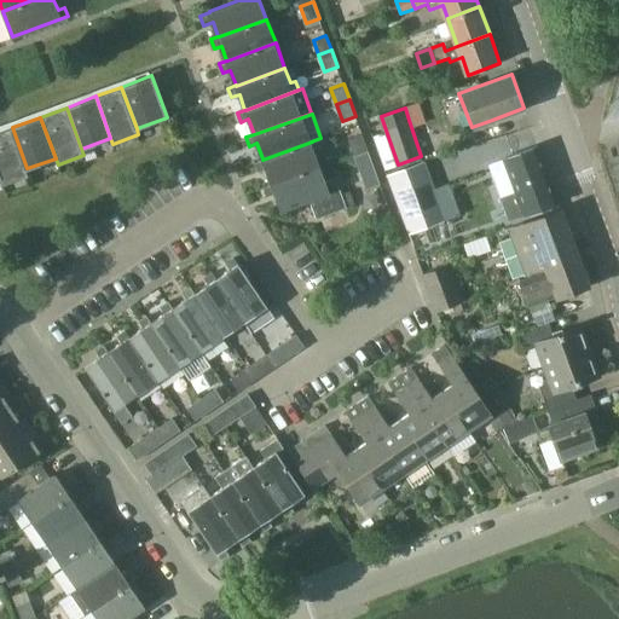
[(29,175),(27,168),(12,127),(0,132),(0,174),(1,179),(4,184),(29,175)]
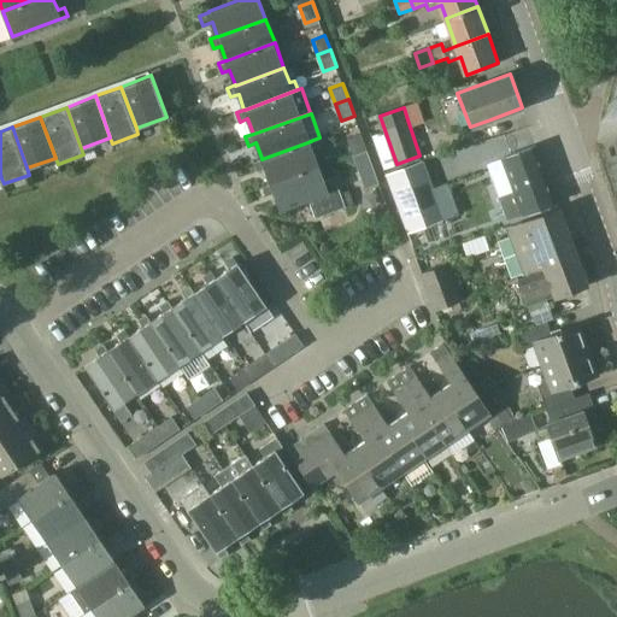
[(353,153),(366,148),(362,133),(348,137),(353,153)]
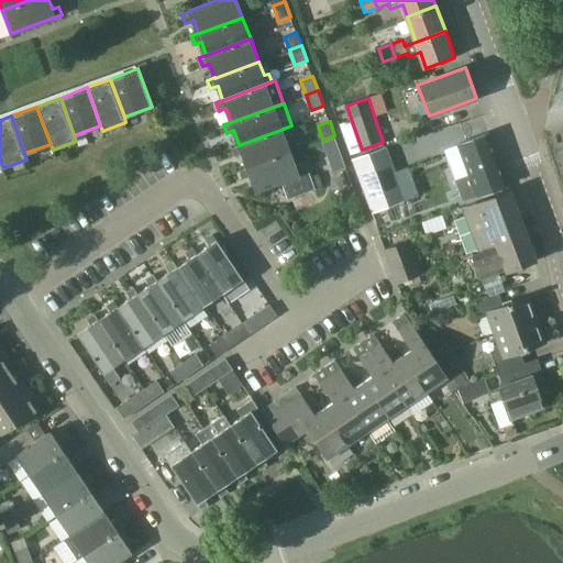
[(441,151),(459,144),(452,128),(434,134),(441,151)]
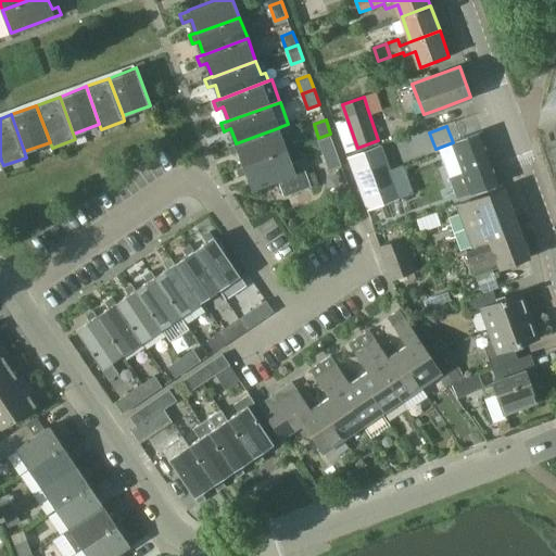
[(236,142),(229,146),(232,153),(239,151),(244,165),(237,167),(238,168),(288,150),(280,127),(236,143),(236,142)]
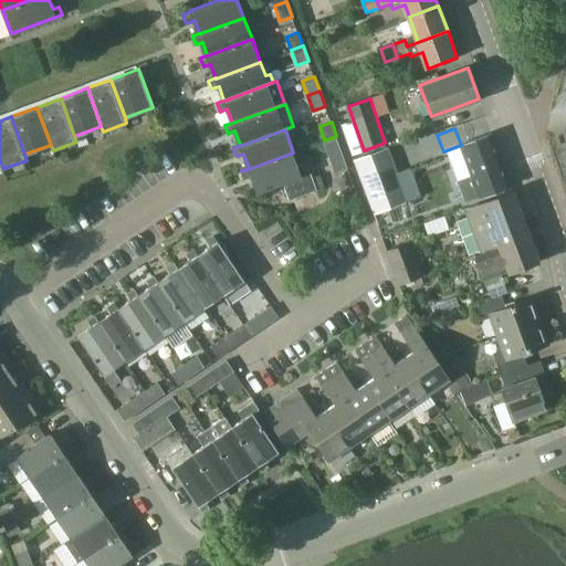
[(472,175),(458,180),(465,202),(480,197),(511,186),(501,159),(492,134),(460,146),(470,171),(472,175)]
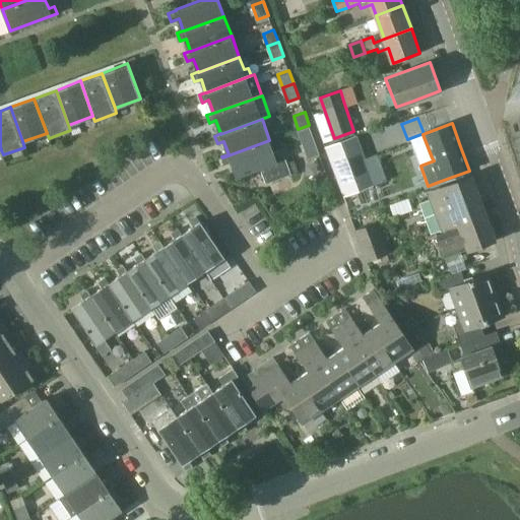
[(309,125),(298,129),(308,158),(319,154),(309,125)]
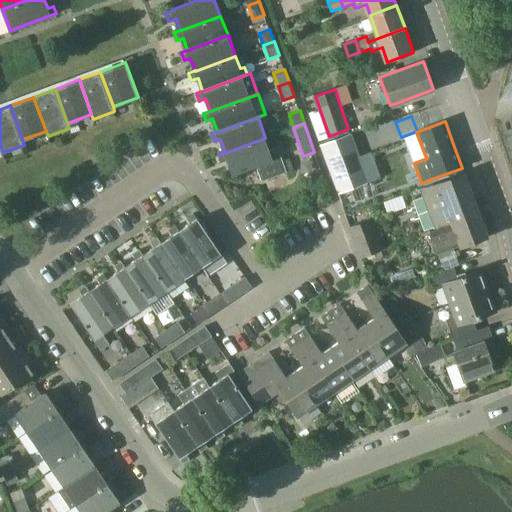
[(338,193),(369,183),(352,134),(321,144),(338,193)]
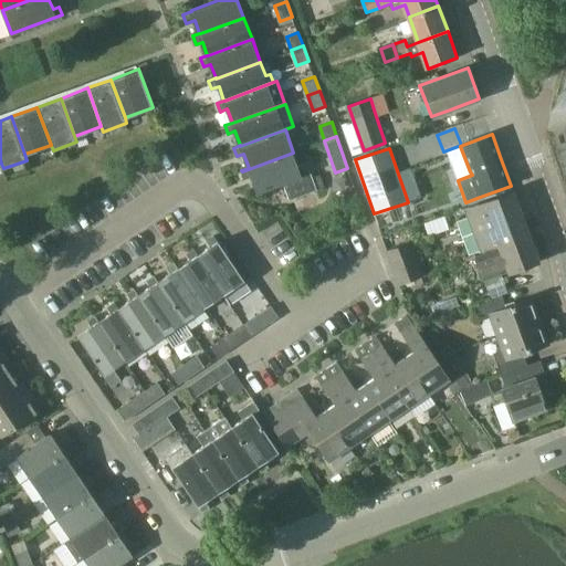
[(293,153),(242,171),(245,179),(251,177),(258,192),(284,182),(290,199),(308,192),(315,190),(317,189),(325,187),(321,175),(313,177),(307,163),(299,166),(293,153)]
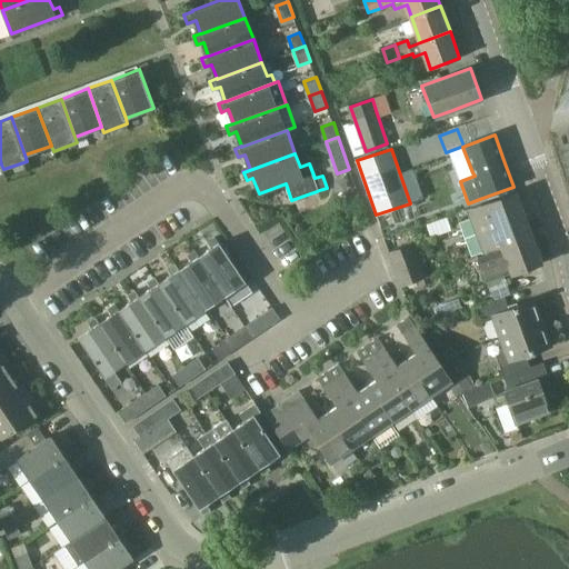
[(470,216),(459,220),(472,255),(483,250),(485,253),(501,247),(502,250),(532,239),(531,237),(516,193),(486,206),(469,211),(470,216)]
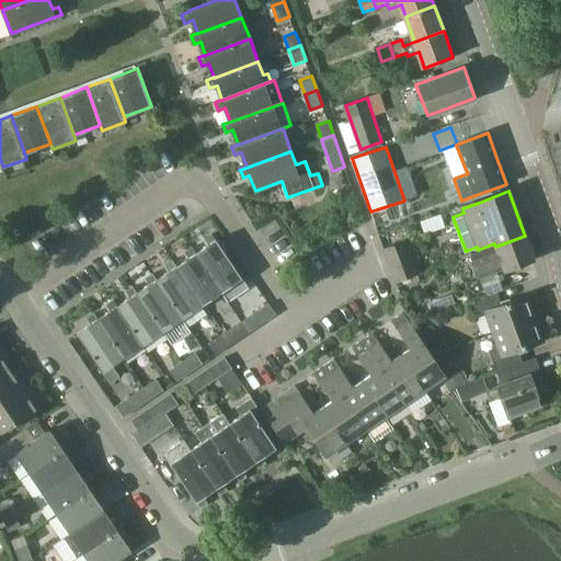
[(206,238),(210,243),(197,252),(224,290),(220,293),(227,302),(247,287),(241,279),(243,277),(214,232),(206,238)]
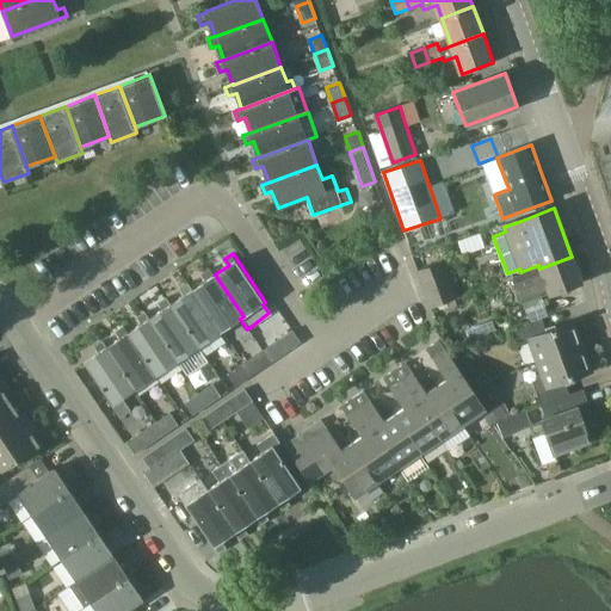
[(520,302),(530,298),(580,281),(572,259),(572,257),(539,269),(512,278),(520,302)]
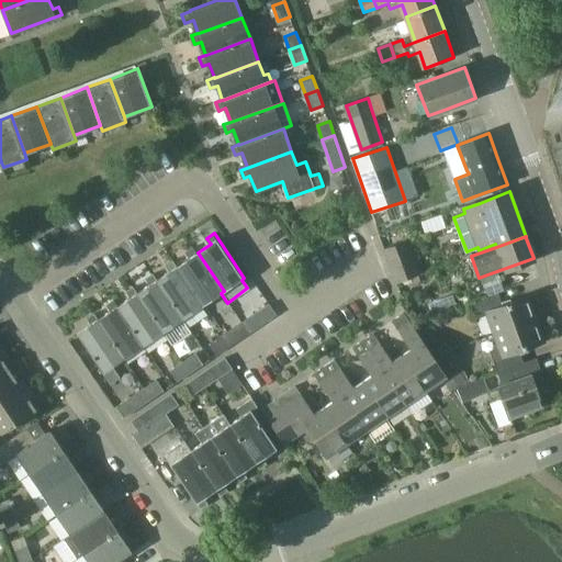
[(396,282),(418,273),(406,240),(384,249),(396,282)]
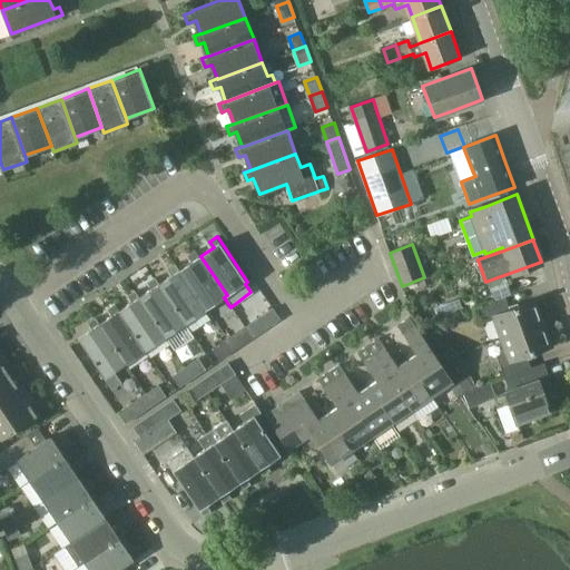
[(227,295),(200,256),(197,251),(189,255),(193,261),(180,269),(207,310),(224,297),(227,295)]
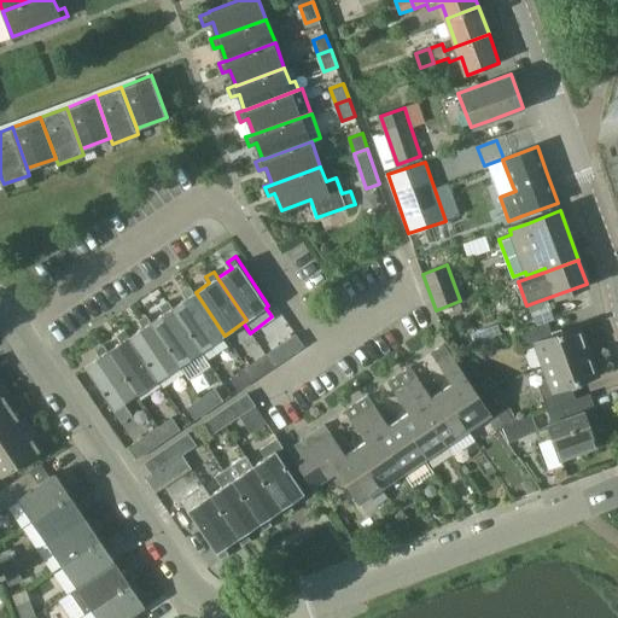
[(225,336),(196,292),(191,286),(184,292),(187,297),(174,307),(203,350),(225,336)]
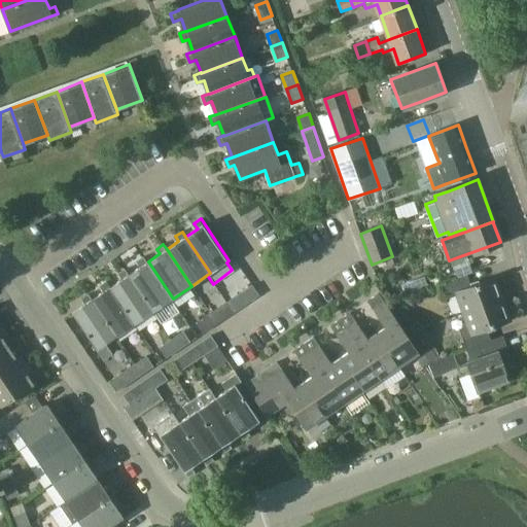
[(173,299),(148,261),(144,256),(138,261),(141,267),(130,274),(154,311),(173,299)]
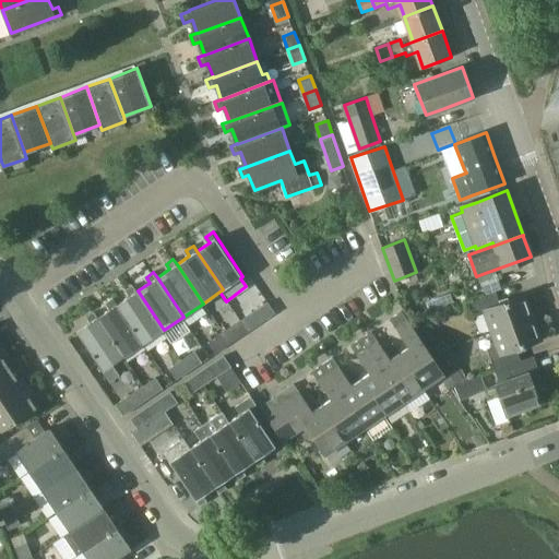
[(127,290),(130,296),(118,304),(144,343),(164,330),(138,290),(134,285),(127,290)]
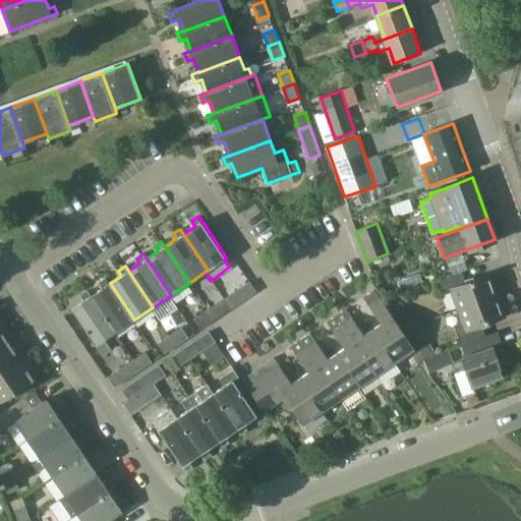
[(458,310),(498,296),(490,275),(467,283),(462,272),(435,282),(440,294),(451,290),(458,310)]
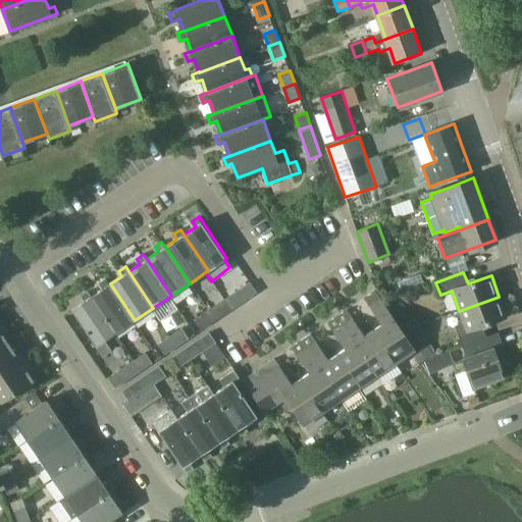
[(403,293),(423,284),(419,274),(399,281),(403,293)]
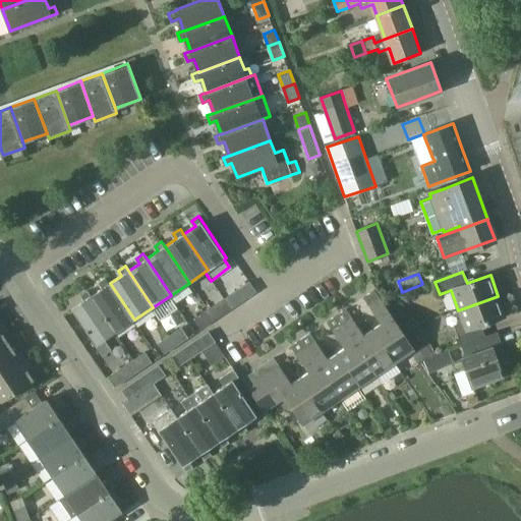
[(92,296),(116,332),(134,320),(110,283),(107,278),(100,283),(103,288),(92,296)]
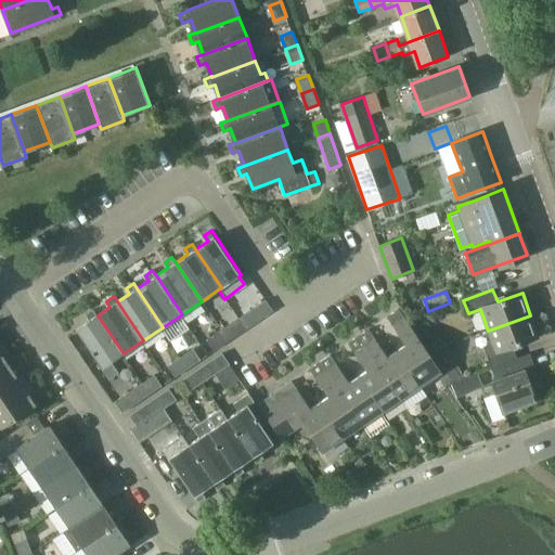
[(248,328),(274,310),(268,299),(241,317),(248,328)]
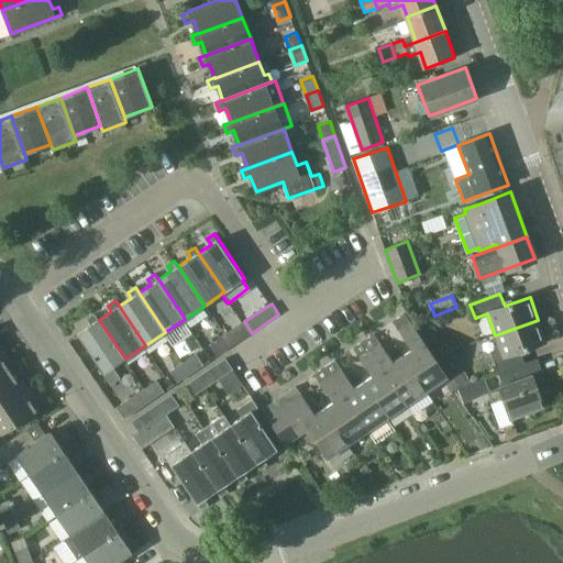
[(403,355),(426,388),(446,374),(405,312),(394,320),(412,349),(403,355)]
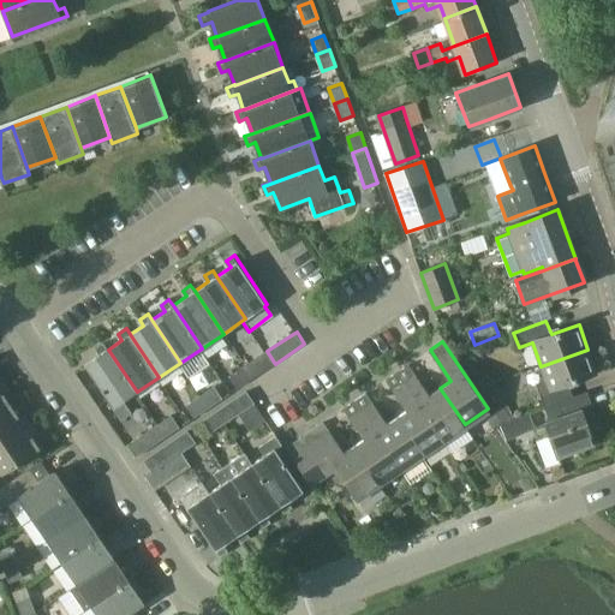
[(97,348),(101,354),(87,364),(114,407),(113,408),(120,419),(130,413),(123,401),(137,392),(108,350),(105,344),(97,348)]
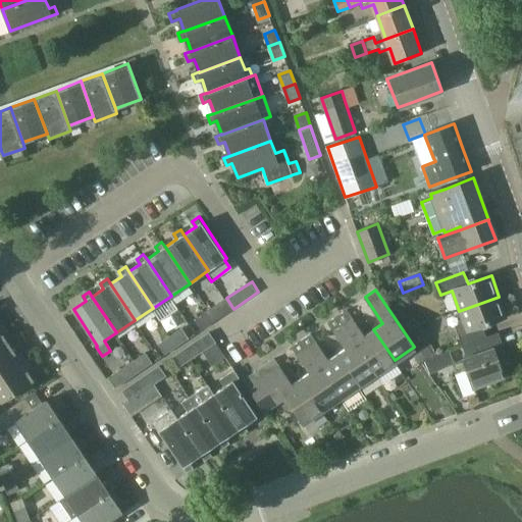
[(463,322),(455,325),(458,333),(463,346),(486,336),(482,326),(506,317),(499,297),(459,311),(463,322)]
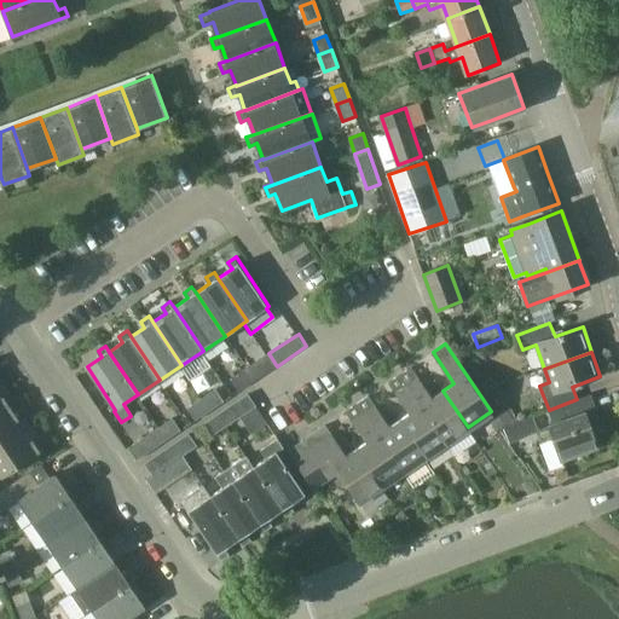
[(247,369),(255,381),(268,371),(260,359),(247,369)]
